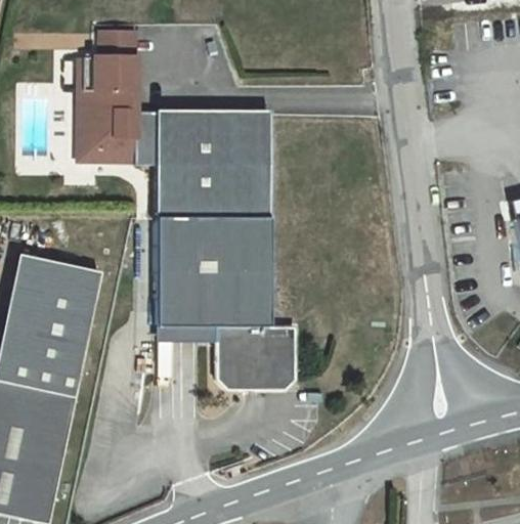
[(77,163),(135,163),(135,110),(138,33),(94,32),(95,53),(77,53),(77,163)]
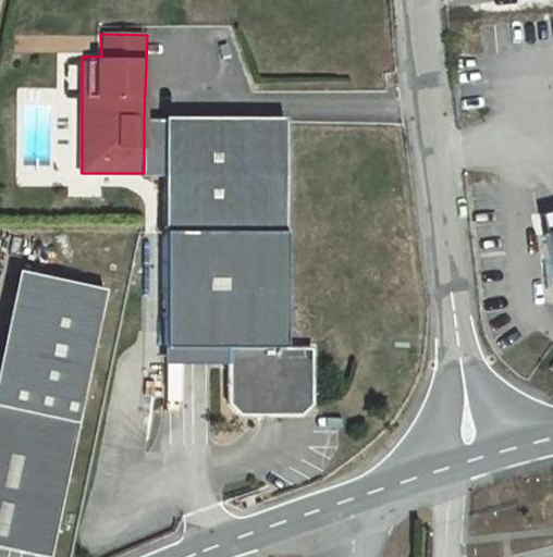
[(300,412),(311,401),(312,346),(285,346),(286,116),(144,116),(144,173),(168,173),(167,343),(231,343),(231,401),(242,412),(300,412)]
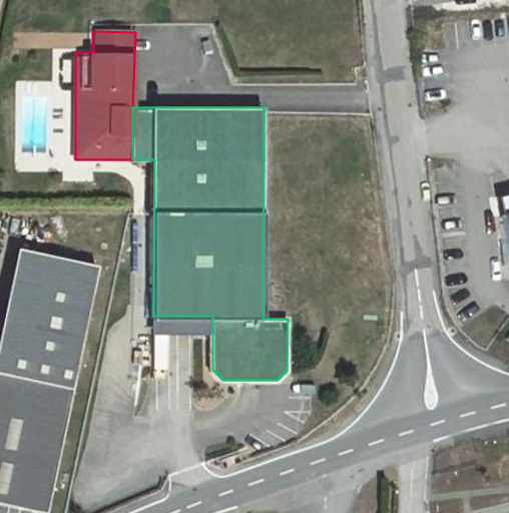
[(174,358),(168,334),(157,336),(163,361),(174,358)]
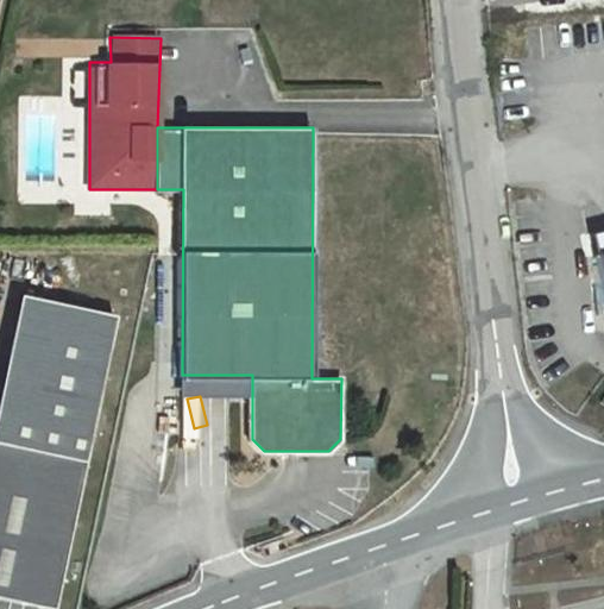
[(0,445),(0,598),(46,608),(56,608),(87,464),(0,445)]
